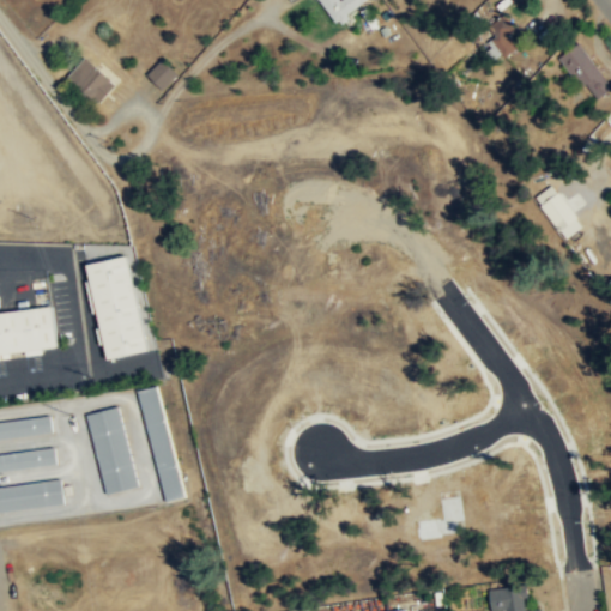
[(342,0),(340,1),(338,0),(318,0),(337,25),(369,4),(366,0),(342,0)]
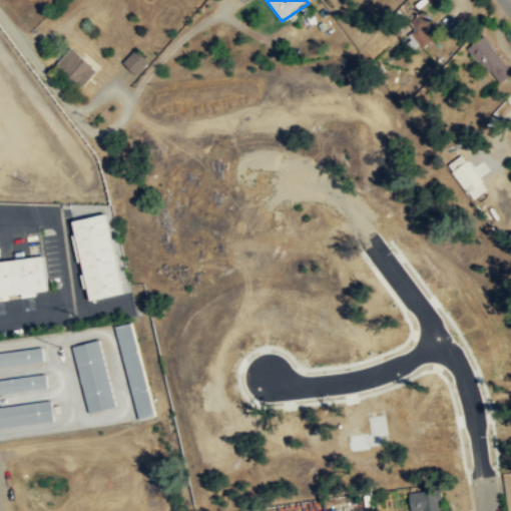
[(422,49),(432,41),(421,26),(410,33),(422,49)]
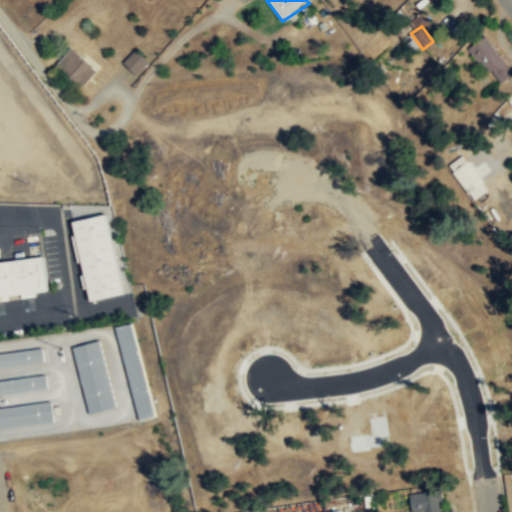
[(495,87),(511,77),(486,37),(470,47),(495,87)]
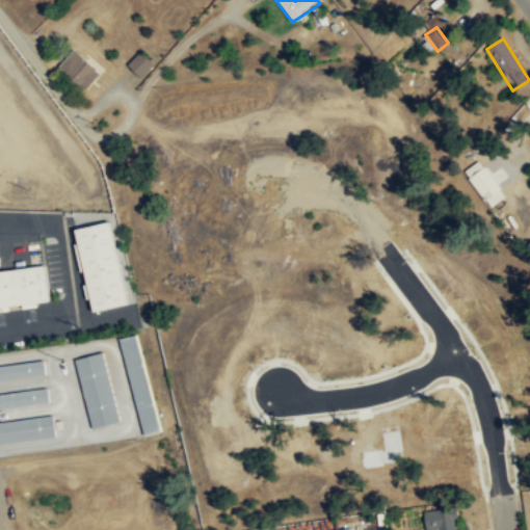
[(89,89),(101,70),(72,52),(59,71),(89,89)]
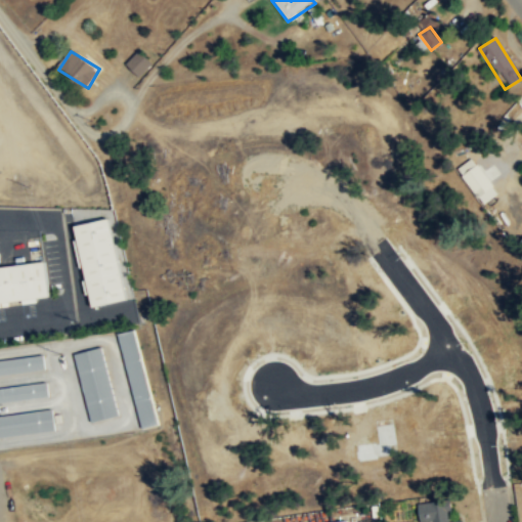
[(151,63),(138,51),(125,66),(139,78),(151,63)]
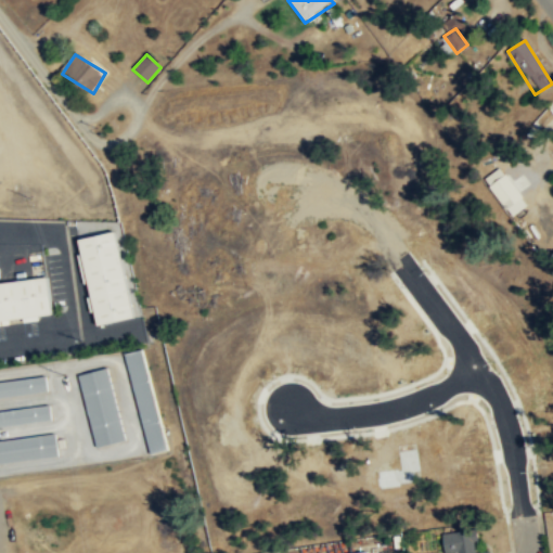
[(484,180),(511,218),(527,207),(500,168),(484,180)]
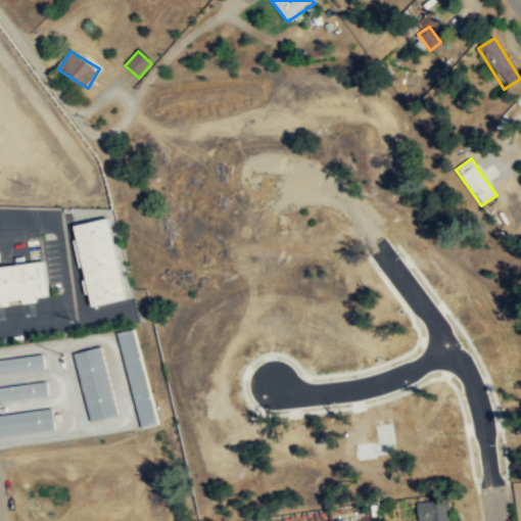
[(67,225),(86,306),(121,298),(102,218),(67,225)]
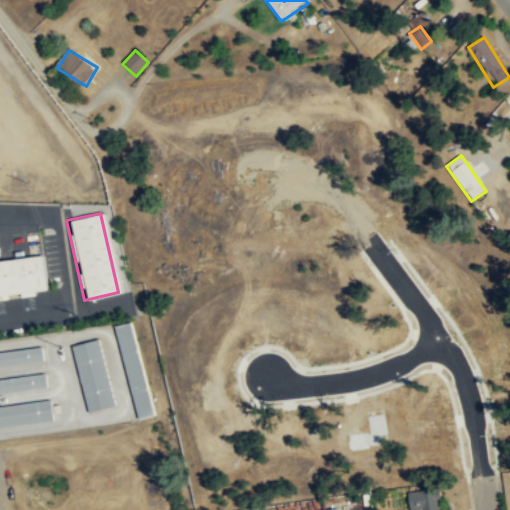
[(0,297),(48,291),(43,256),(0,262),(0,297)]
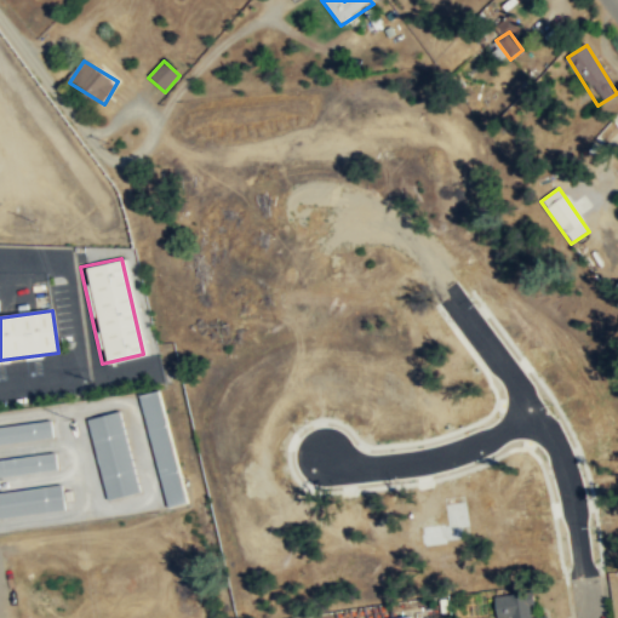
[(133,396),(152,392),(181,502),(164,507),(133,396)]
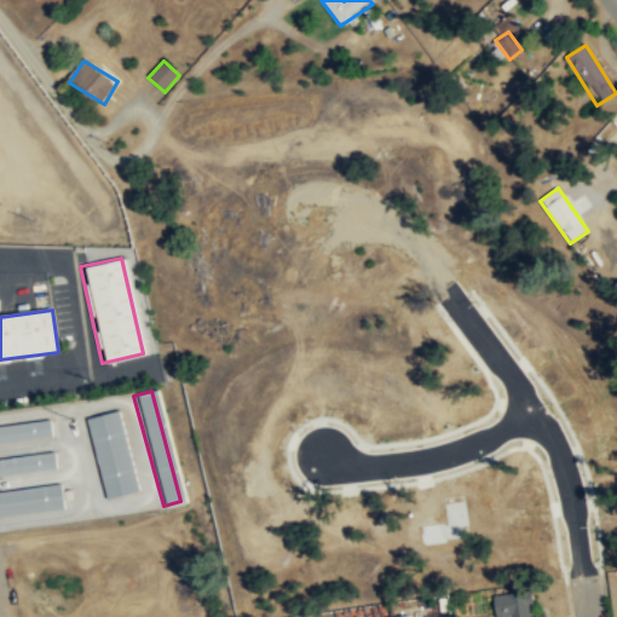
[(85,421),(117,411),(140,494),(107,503),(85,421)]
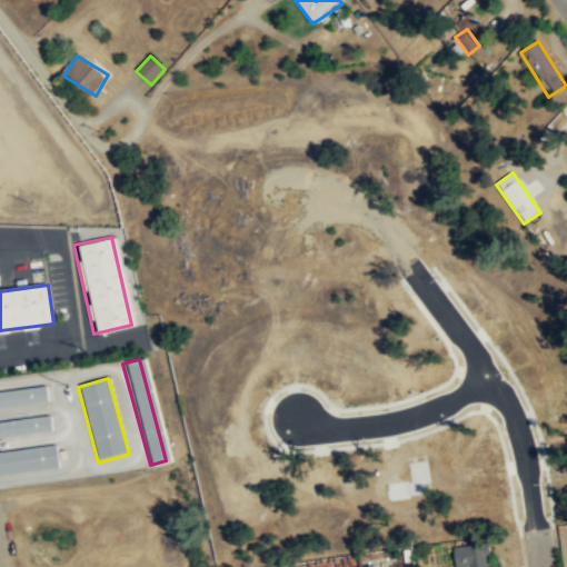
[(0,393),(45,387),(48,405),(0,411),(0,393)]
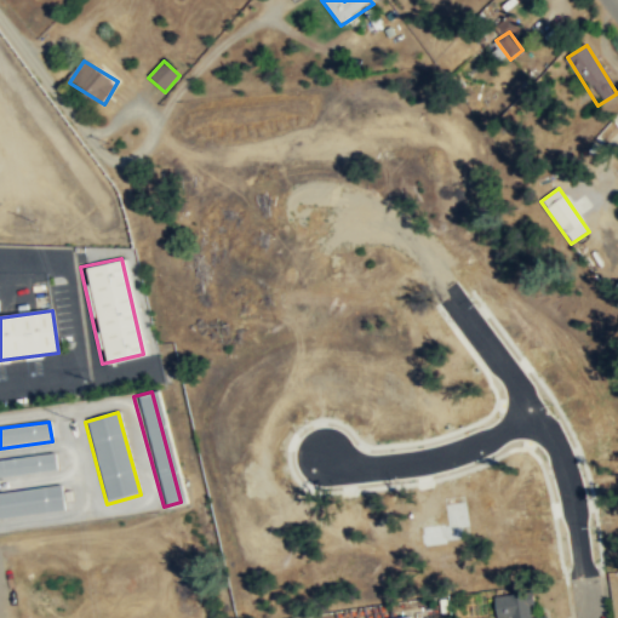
[(0,461),(53,455),(56,471),(0,479),(0,461)]
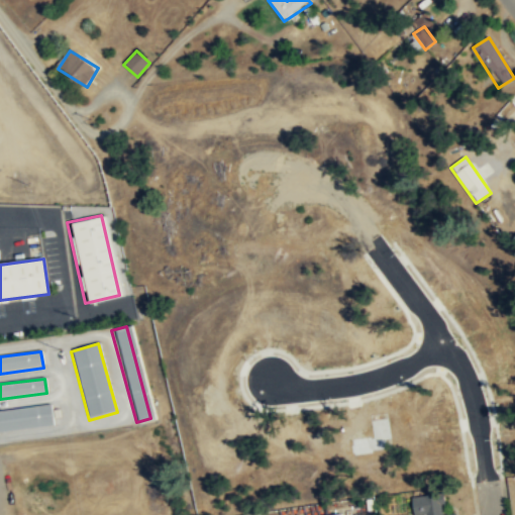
[(0,410),(49,404),(53,425),(0,432),(0,410)]
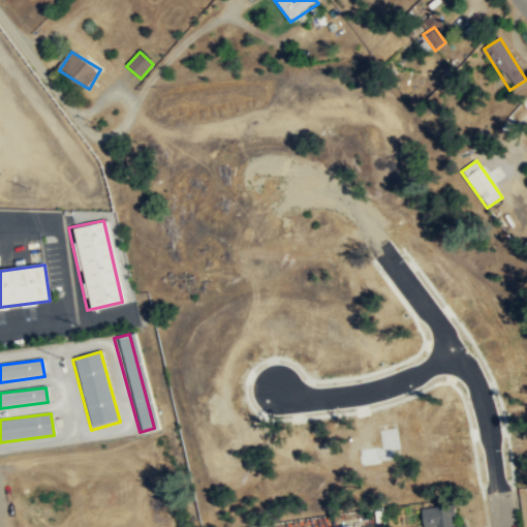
[(421,509),(424,526),(453,526),(451,518),(454,517),(453,505),(421,509)]
